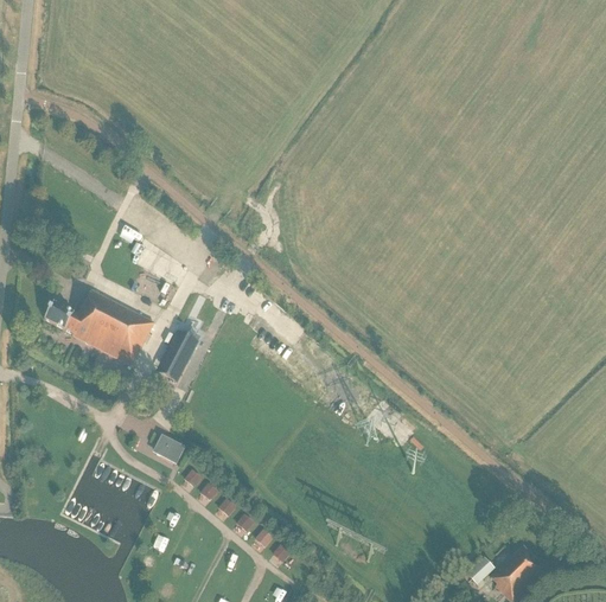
[(141,263),(133,282),(166,298),(174,279),(141,263)]
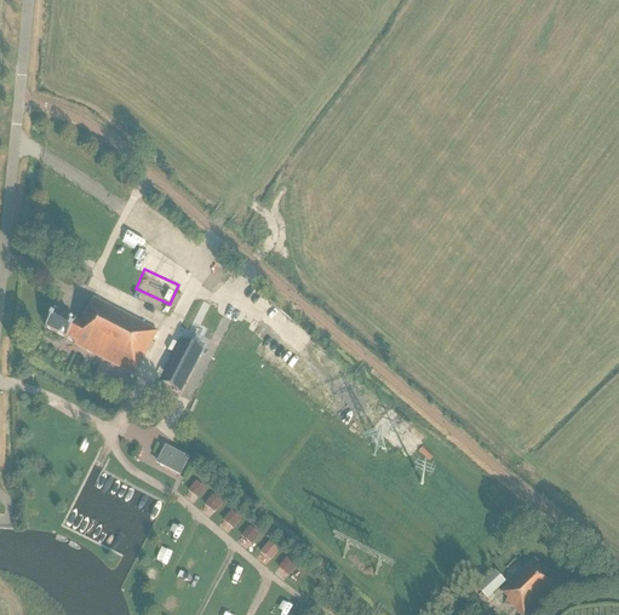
[(159,327),(95,294),(89,305),(87,305),(80,319),(55,306),(46,323),(76,338),(75,340),(136,372),(159,327)]
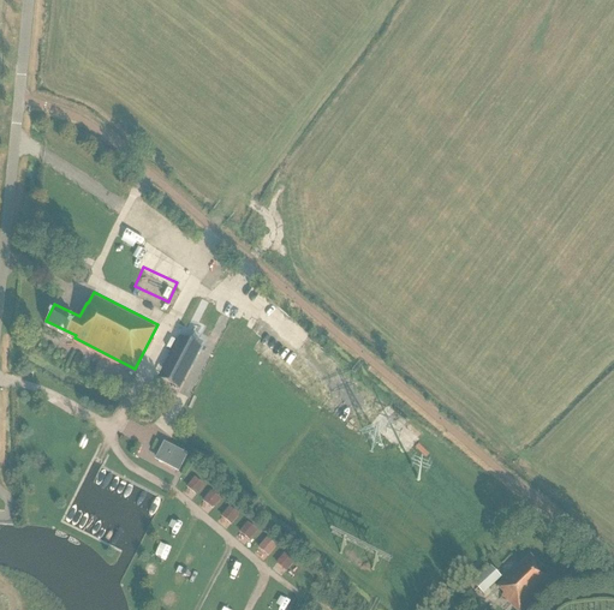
[(202,344),(180,333),(170,354),(190,365),(202,344)]
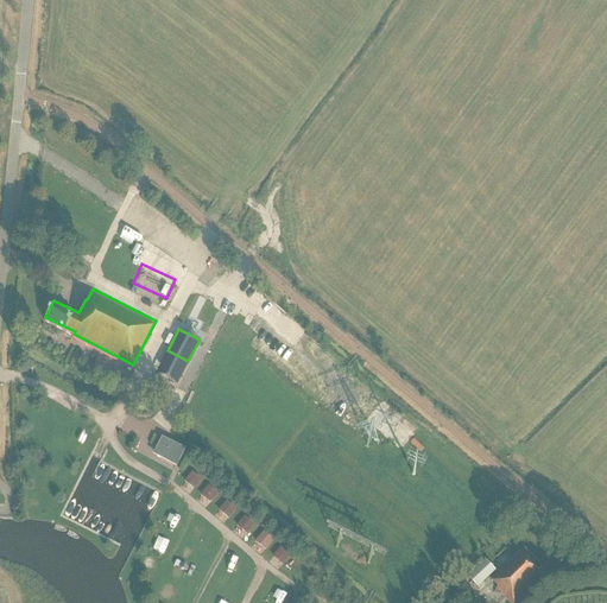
[(181,456),(185,446),(162,435),(157,444),(160,445),(157,452),(174,461),(177,454),(181,456)]
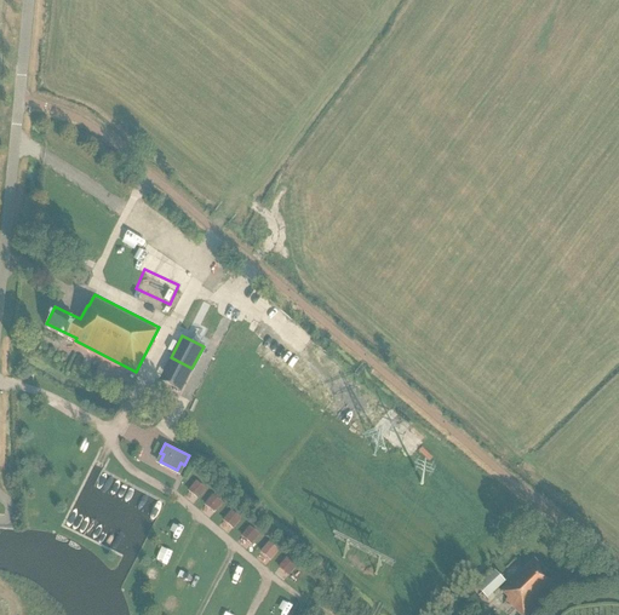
[(199,496),(207,486),(196,477),(188,487),(199,496)]
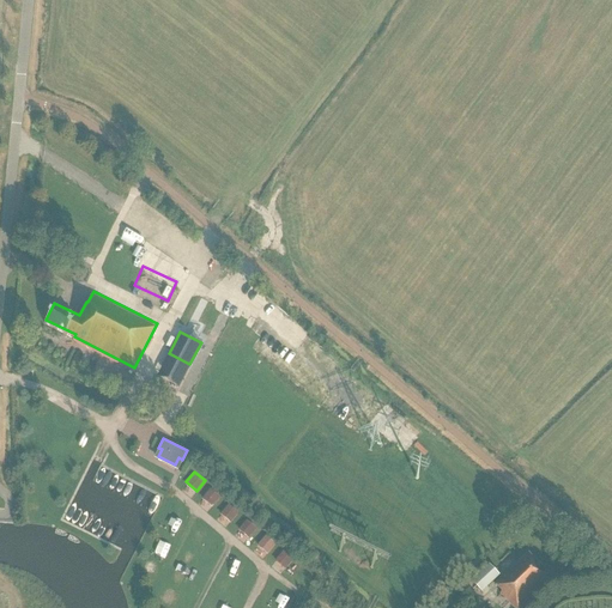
[(213,504),(222,493),(211,485),(203,496),(213,504)]
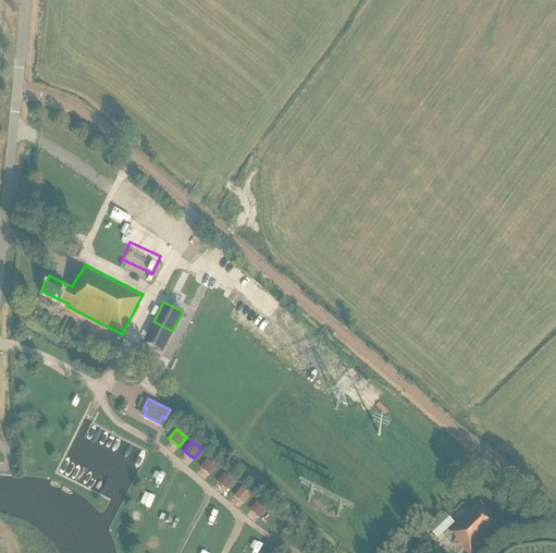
[(210,472),(218,464),(208,455),(200,465),(210,472)]
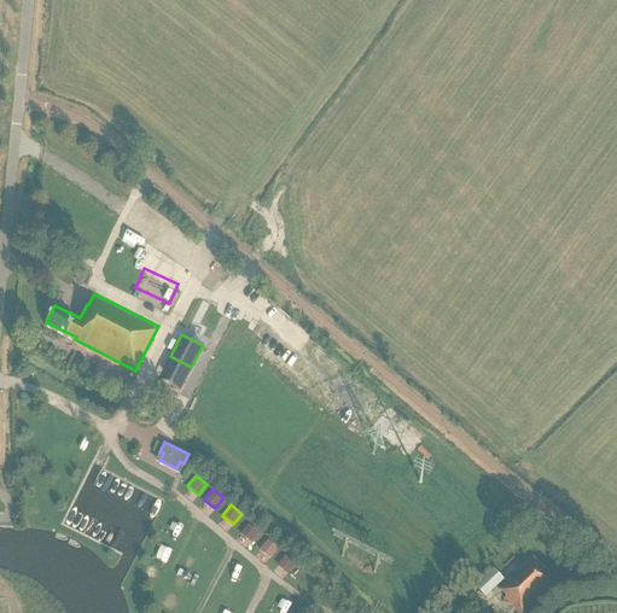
[(251,539),(260,529),(249,520),(240,531),(251,539)]
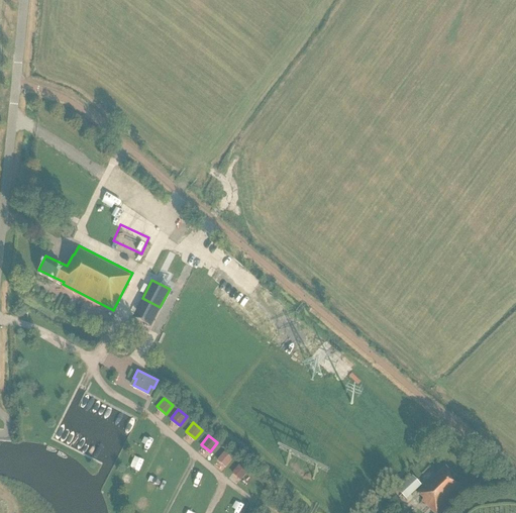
[(226,465),(233,456),(224,448),(217,457),(226,465)]
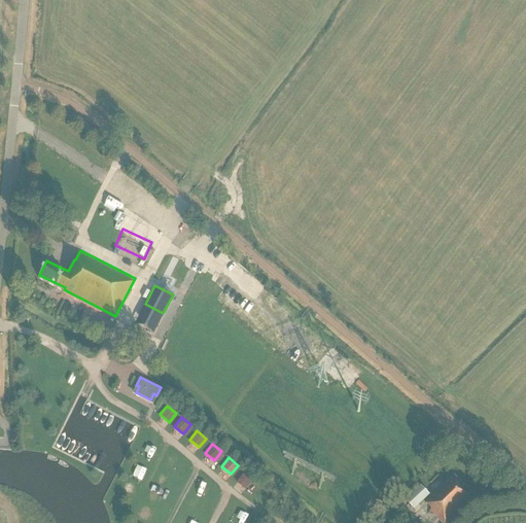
[(246,487),(253,479),(244,471),(237,479),(246,487)]
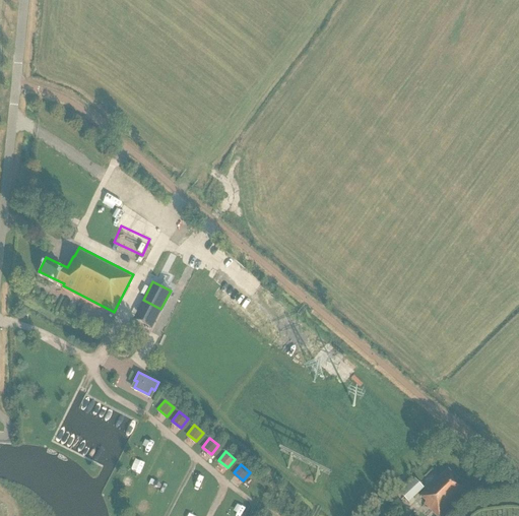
[(441,515),(470,488),(449,466),(422,493),(427,499),(426,500),(441,515)]
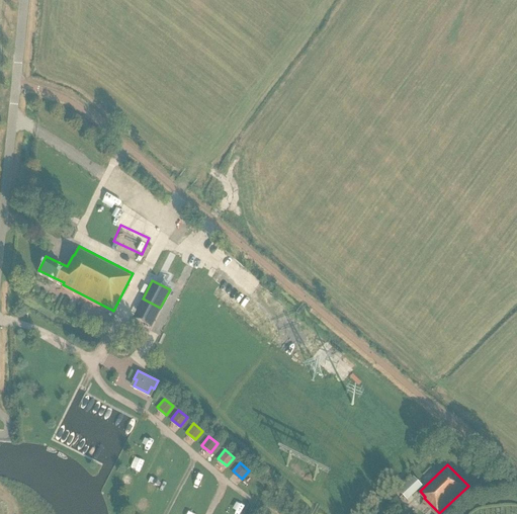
[(408,497),(424,483),(416,474),(400,488),(408,497)]
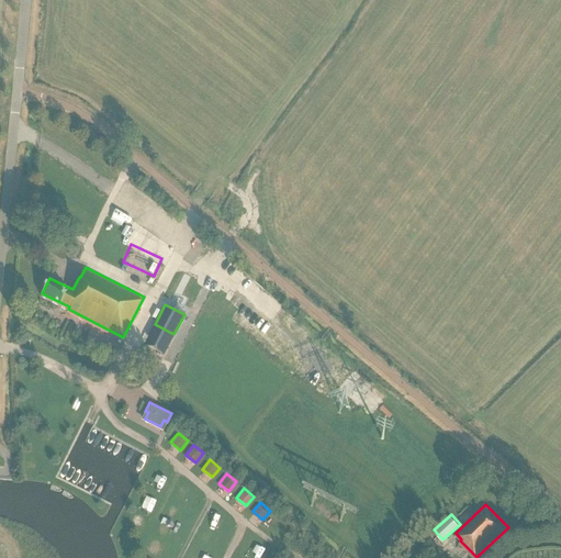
[(433,538),(432,539),(429,542),(435,547),(439,543),(434,538),(433,538)]
